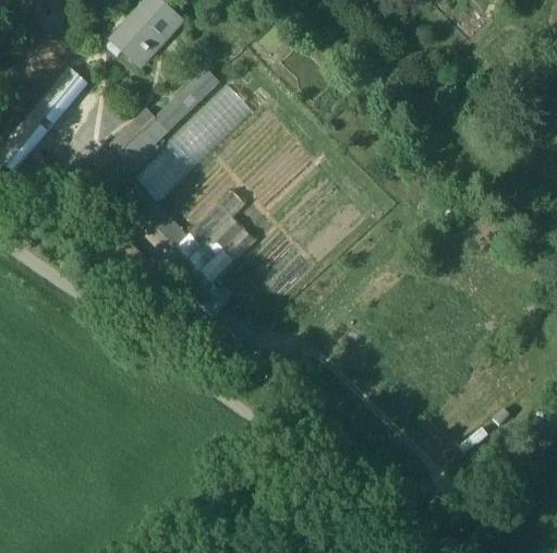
[(178,15),(161,0),(144,0),(141,3),(143,5),(112,38),(141,64),(153,50),(149,47),(178,15)]
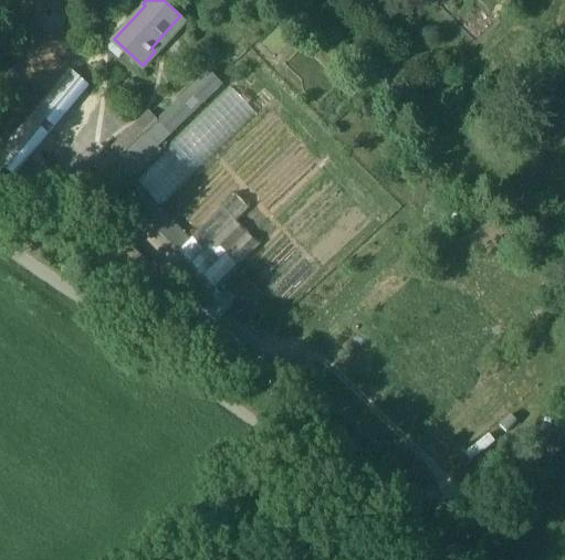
[(157,119),(170,133),(221,83),(209,70),(157,119)]
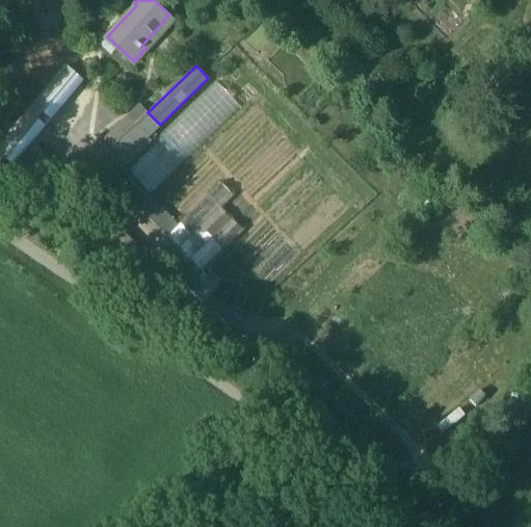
[(148,112),(140,105),(129,115),(149,135),(160,125),(148,112)]
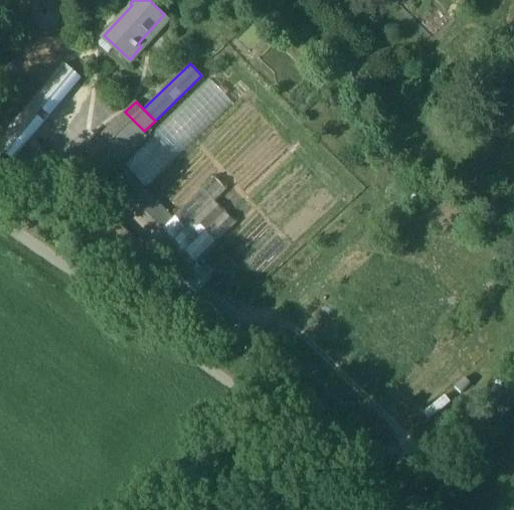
[(88,148),(111,171),(122,161),(148,135),(144,131),(125,112),(88,148)]
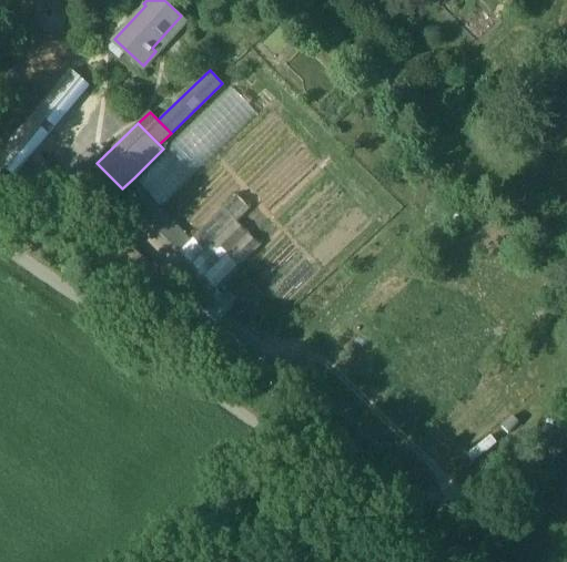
[(160,200),(212,155),(192,132),(140,176),(160,200)]
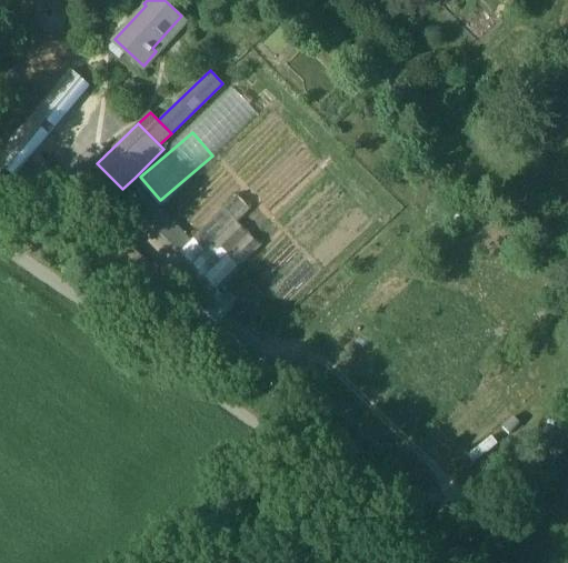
[(135,178),(122,189),(180,249),(192,238),(135,178)]
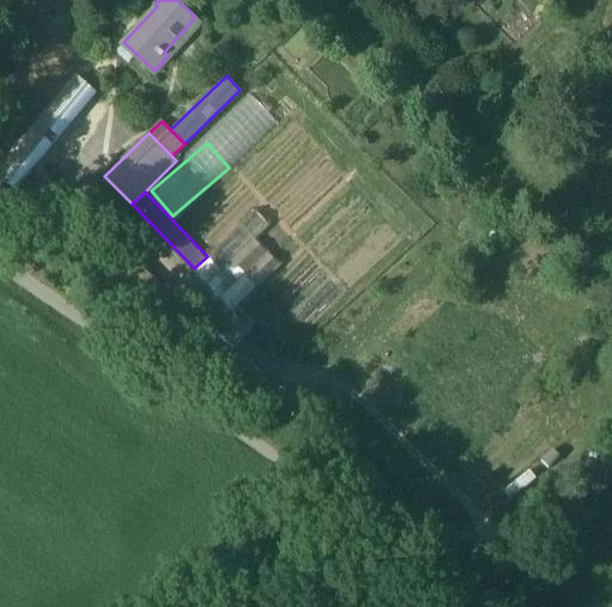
[(267,223),(254,210),(207,256),(194,268),(234,309),(280,263),(253,236),(267,223)]
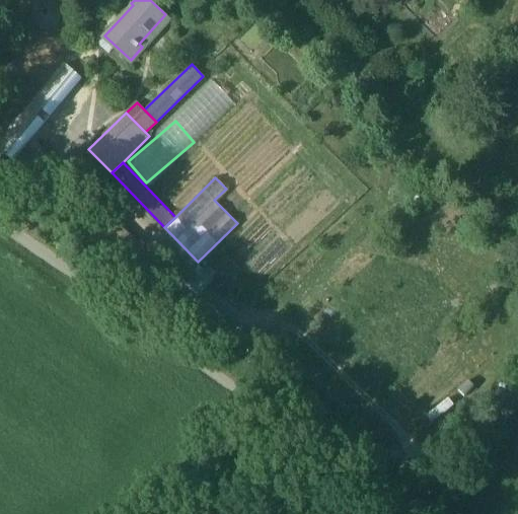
[(66,204),(109,243),(125,226),(86,192),(72,189),(52,200),(61,210),(66,204)]
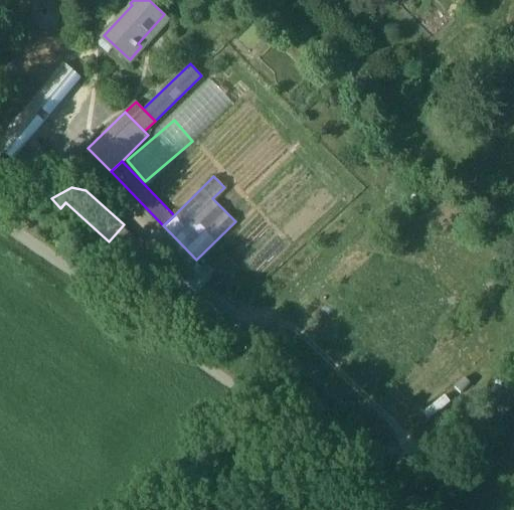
[(124,224),(109,241),(137,269),(153,251),(124,224)]
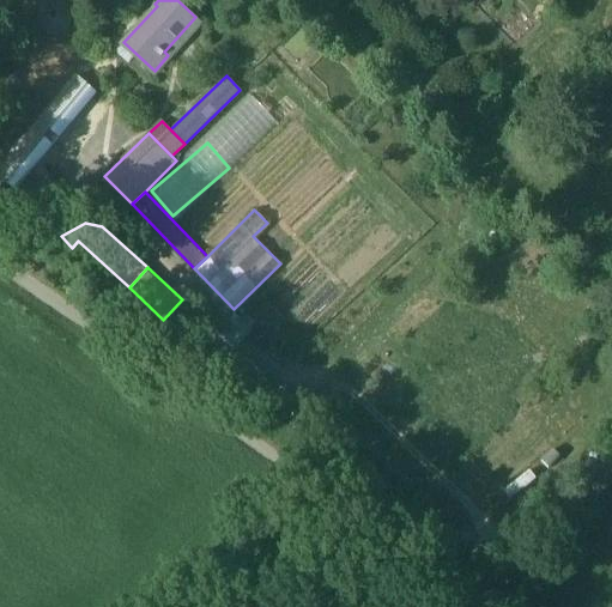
[(163,320),(282,429),(302,406),(182,299),(163,320)]
